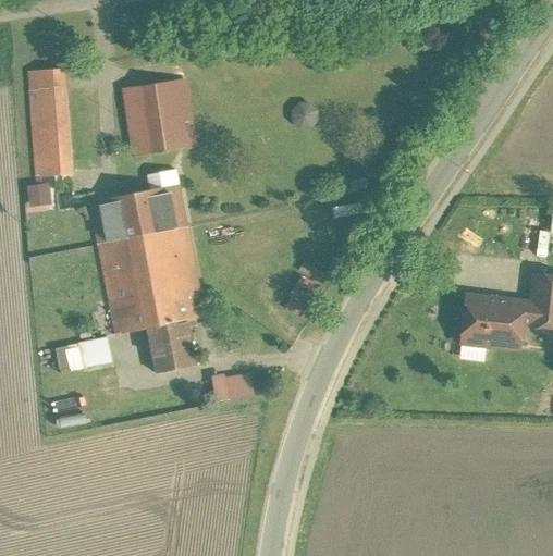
[(33,175),(73,172),(64,68),(24,71),(33,175)]
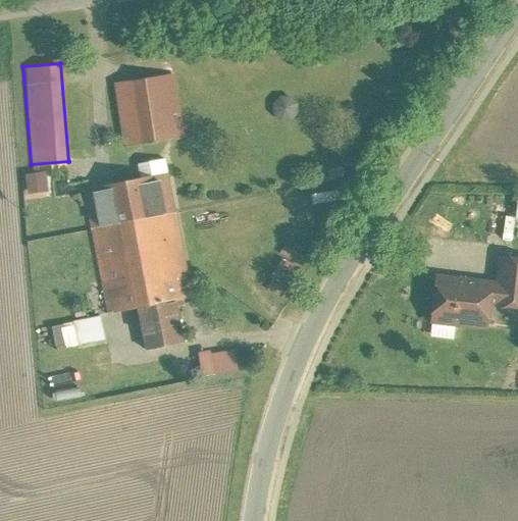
[(115,81),(123,144),(188,135),(179,71),(115,81)]
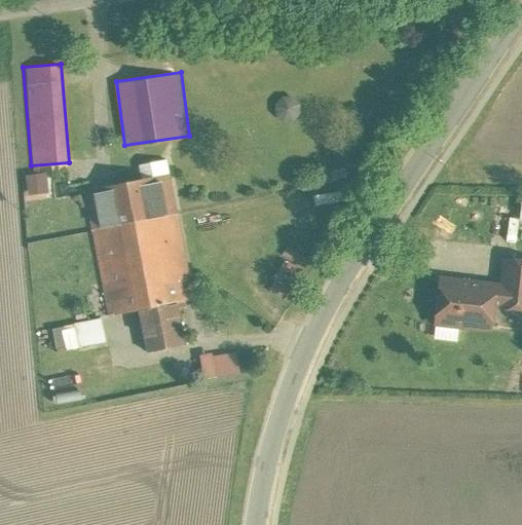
[(299,97),(275,97),(276,119),(300,119),(299,97)]
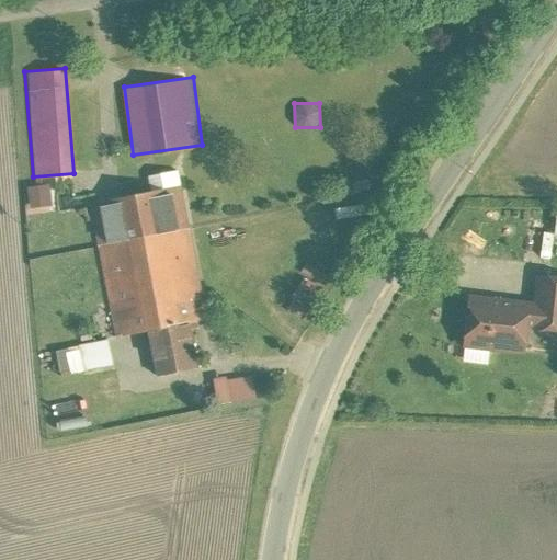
[(90,203),(115,338),(149,331),(158,374),(201,365),(192,320),(206,318),(179,170),(149,175),(151,191),(90,203)]
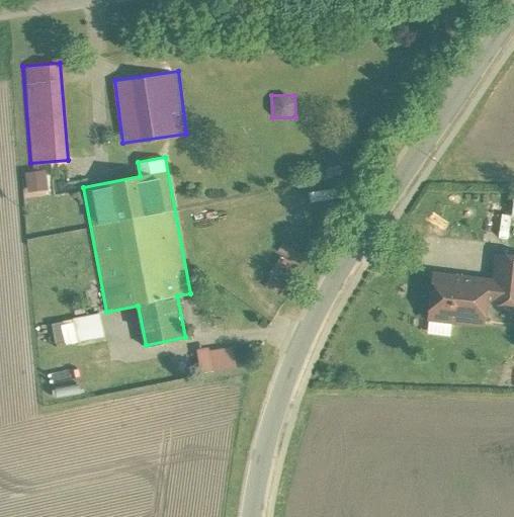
[(22,172),(24,191),(48,189),(46,169),(22,172)]
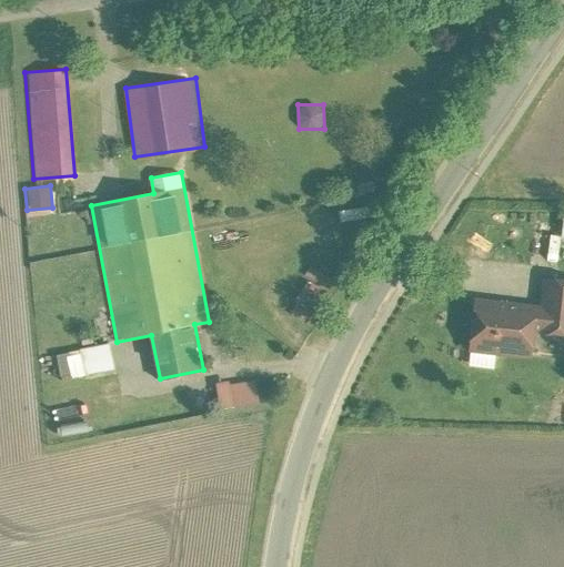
[(475,300),(469,352),(532,360),(535,331),(563,334),(563,279),(543,277),(540,307),(475,300)]
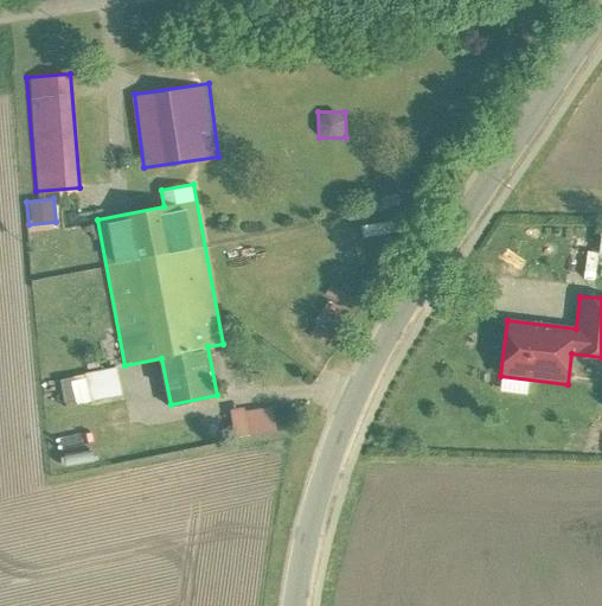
[(83,372),(89,400),(122,393),(116,365),(83,372)]
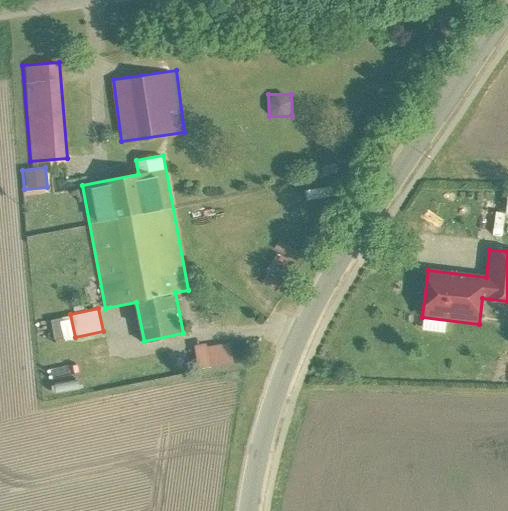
[(170,353),(174,376),(235,365),(230,342),(170,353)]
